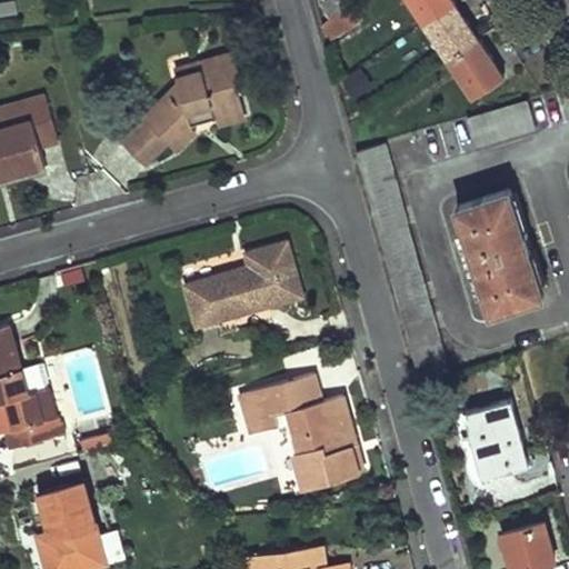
[(352,1),(351,0),(325,0),(320,3),(329,17),(352,1)]
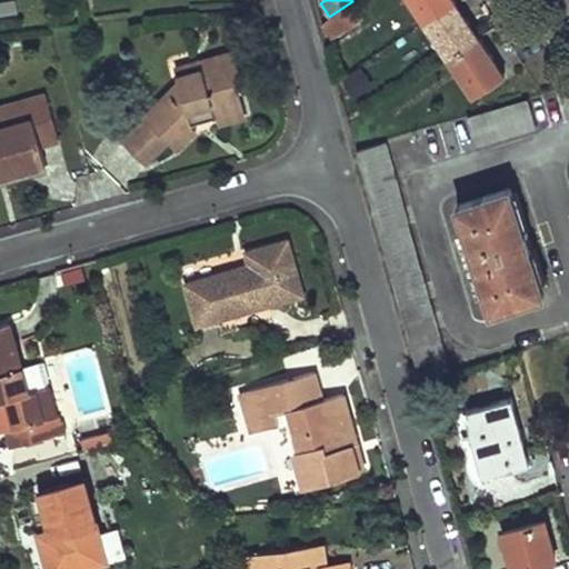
[(410,0),(425,20),(451,3),(448,0),(410,0)]
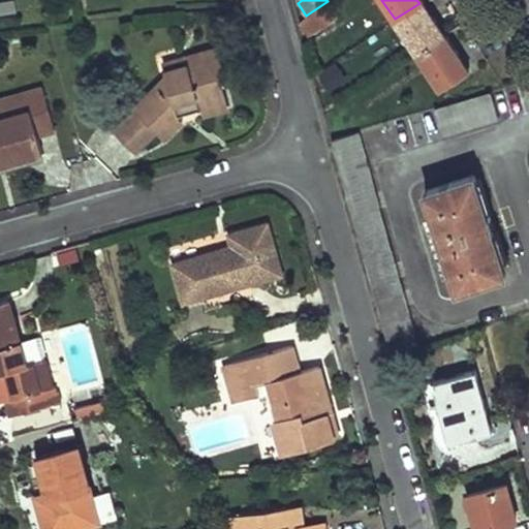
[(423,0),(419,3),(430,19),(434,16),(423,0)]
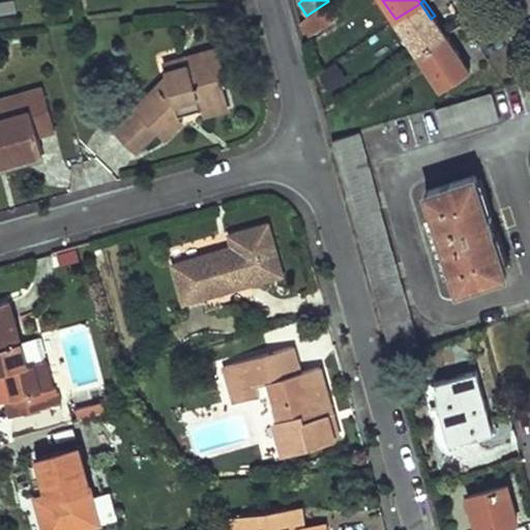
[(420,3),(395,19),(417,53),(446,34),(435,16),(431,19),(420,3)]
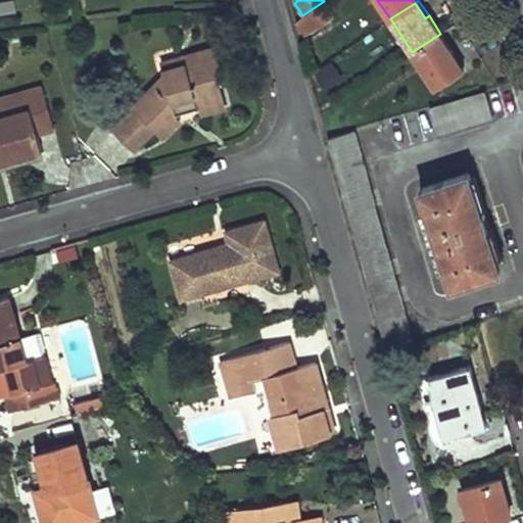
[(323,5),(295,24),(304,35),(331,17),(323,5)]
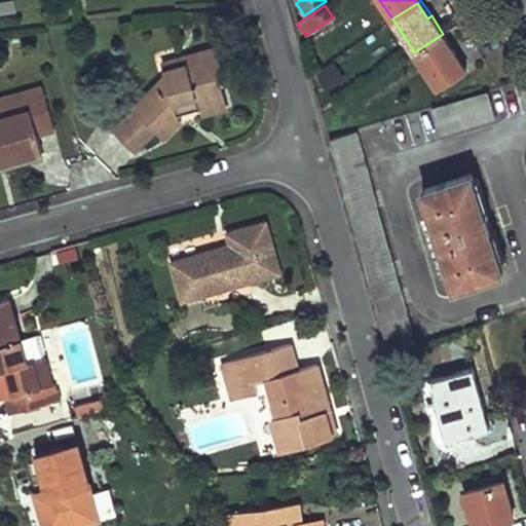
[(456,53),(443,34),(414,52),(437,87),(461,71),(452,57),(456,53)]
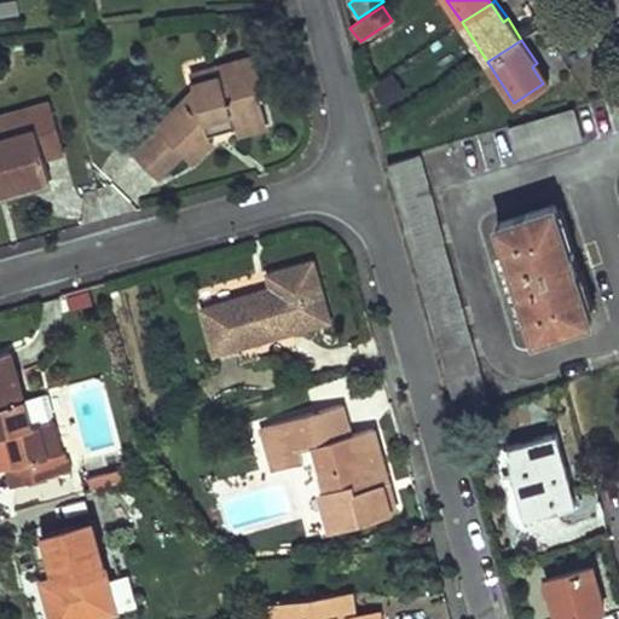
[(267,87),(256,57),(218,68),(220,77),(194,84),(195,90),(156,127),(158,129),(133,154),(158,181),(185,156),(191,163),(215,143),(209,136),(218,129),(221,133),(238,127),(262,120),(266,120),(258,91),(267,87)]
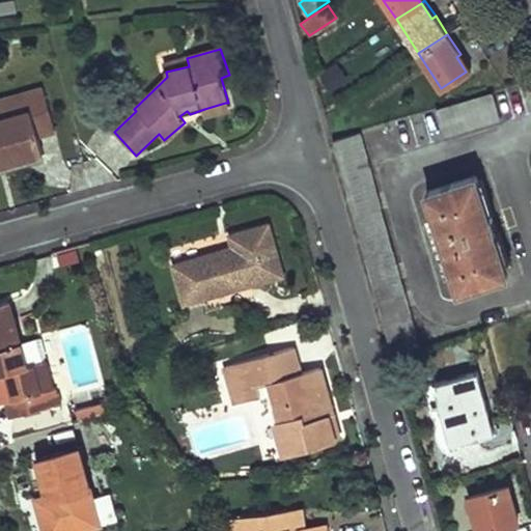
[(456,57),(466,72),(470,68),(460,54),(456,57)]
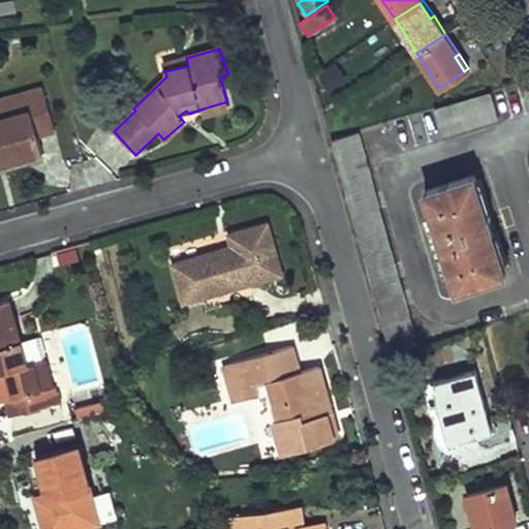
[(186,58),(164,64),(165,71),(188,66),(186,58)]
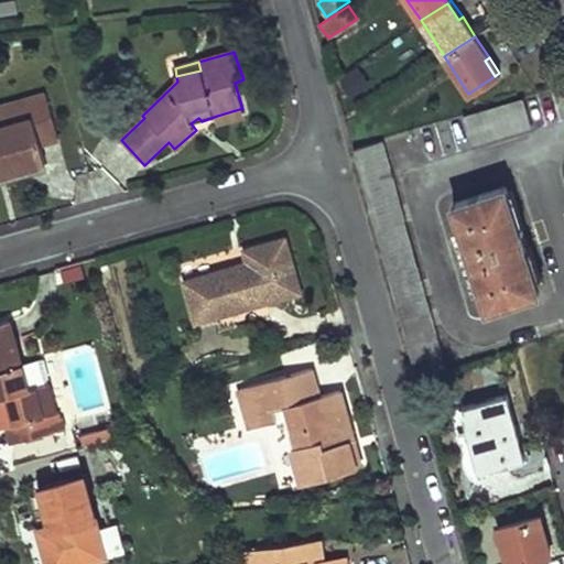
[(342,77),(353,95),(368,86),(358,68),(342,77)]
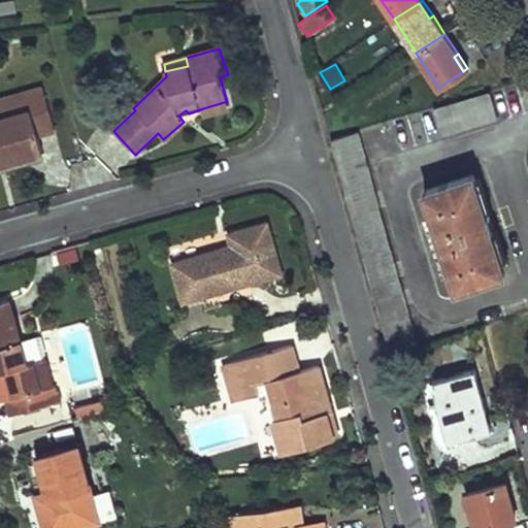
[(56,131),(42,89),(25,94),(30,110),(0,119),(0,164),(42,153),(37,135),(56,131)]
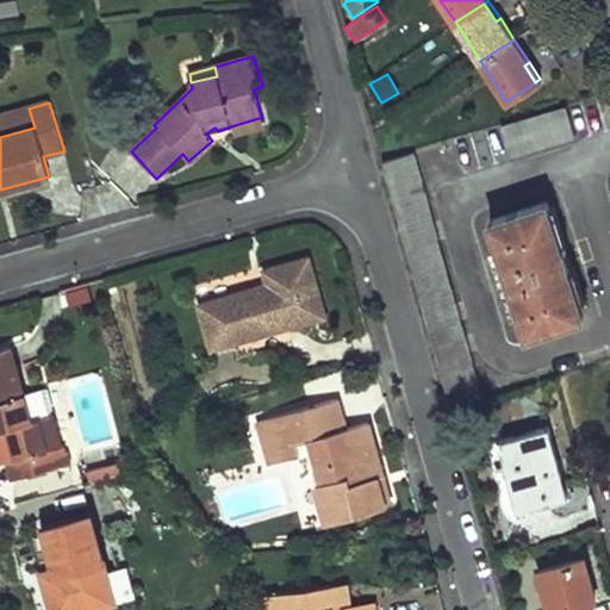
[(564,106),(502,125),(510,155),(573,136),(564,106)]
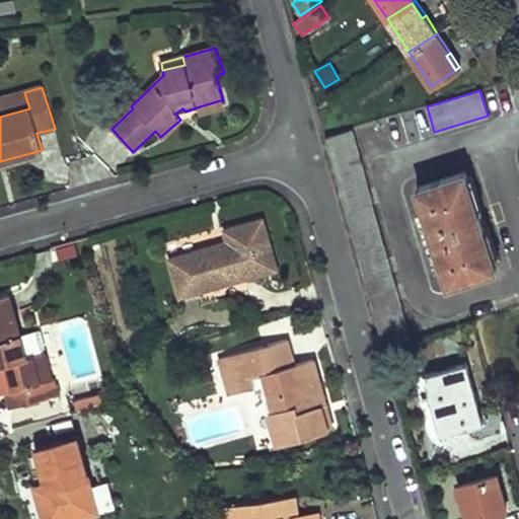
[(24,92),(0,98),(0,117),(29,108),(24,92)]
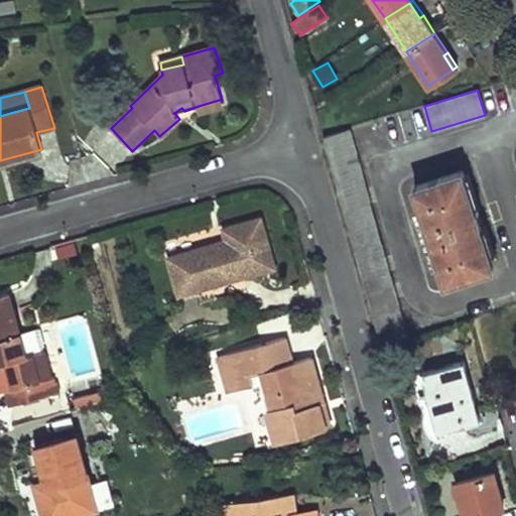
[(219,100),(199,106),(201,114),(222,108),(219,100)]
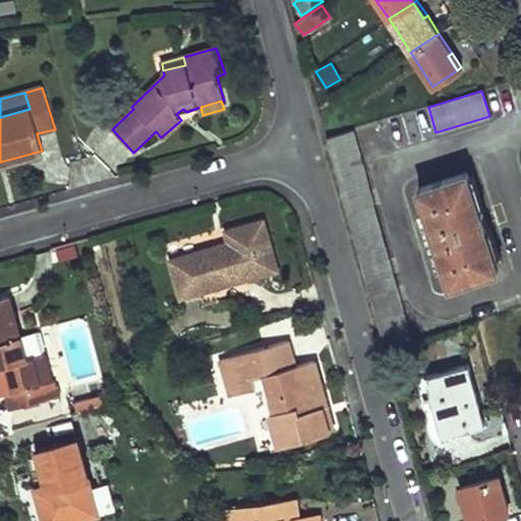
[(411,342),(352,129),(326,137),(386,349),(411,342)]
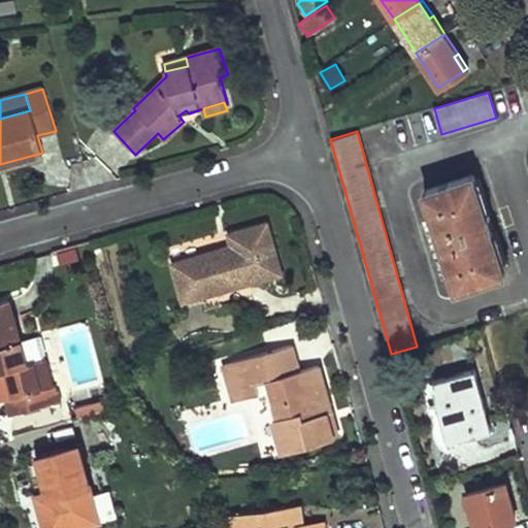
[(437,233),(431,235),(436,249),(442,246),(456,289),(504,273),(473,176),(424,192),(437,233)]
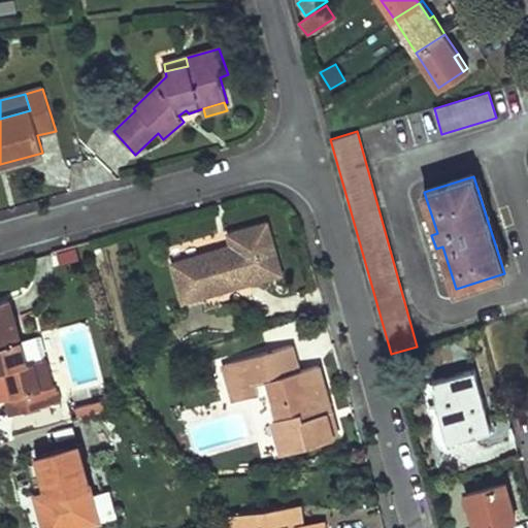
[(226,249),(173,264),(184,300),(281,272),(266,225),(229,235),(233,250),(227,253),(226,249)]
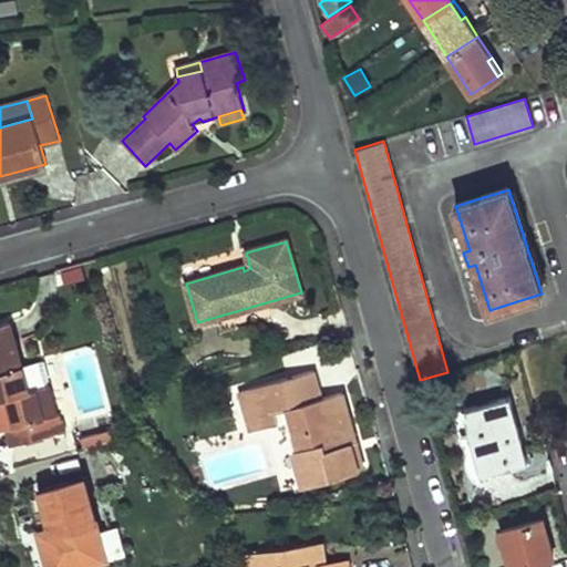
[(28,392),(9,322),(0,325),(0,430),(0,431),(7,429),(11,446),(51,435),(47,419),(40,421),(32,390),(28,392)]
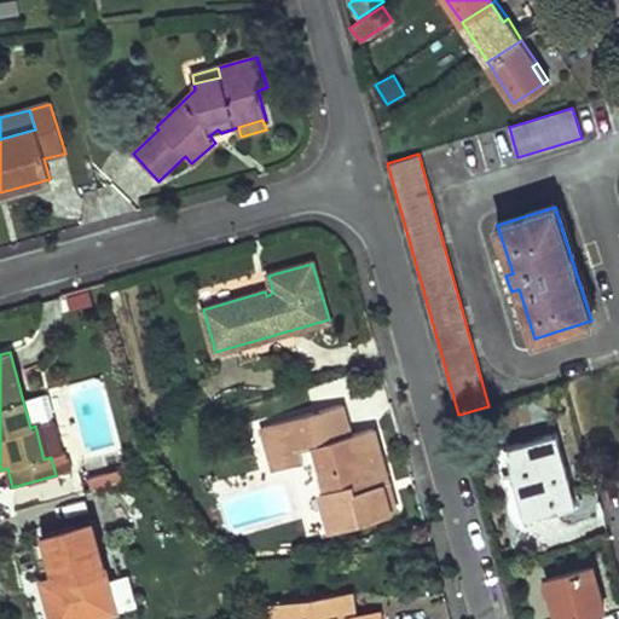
[(339,405),(260,427),(272,470),(302,462),(299,451),(313,447),(317,457),(327,489),(319,491),(331,531),(389,514),(381,485),(387,482),(372,431),(348,438),(339,405)]
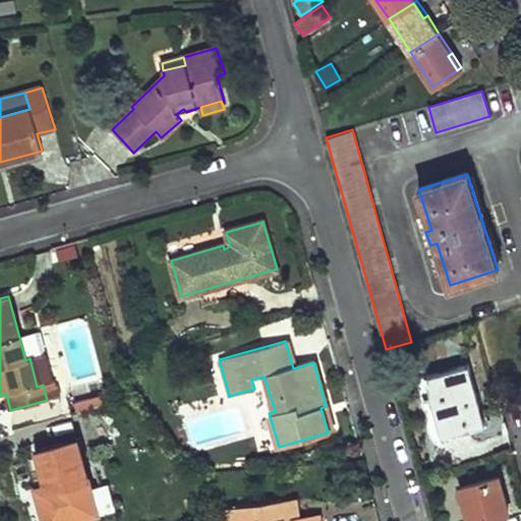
[(56,398),(44,355),(30,358),(37,387),(43,385),(47,400),(56,398)]
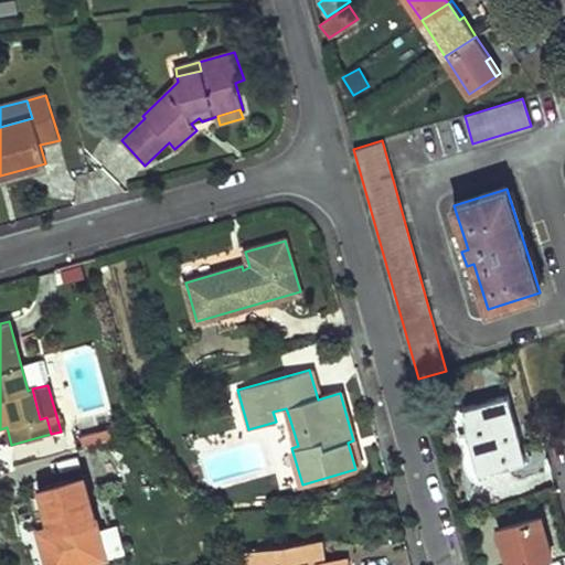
[(525,461),(508,397),(464,411),(476,455),(467,458),(471,476),(525,461)]
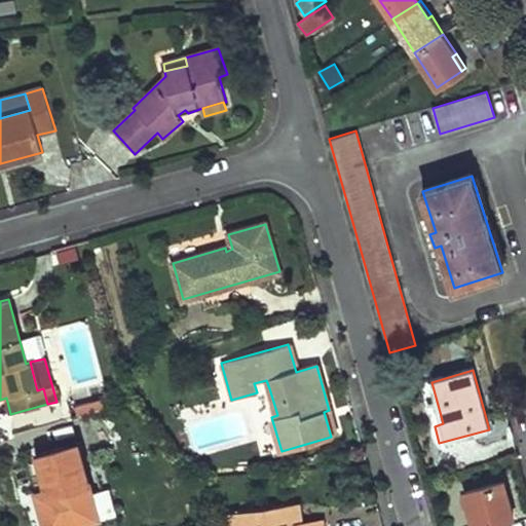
[(266,380),(254,383),(257,392),(269,388),(266,380)]
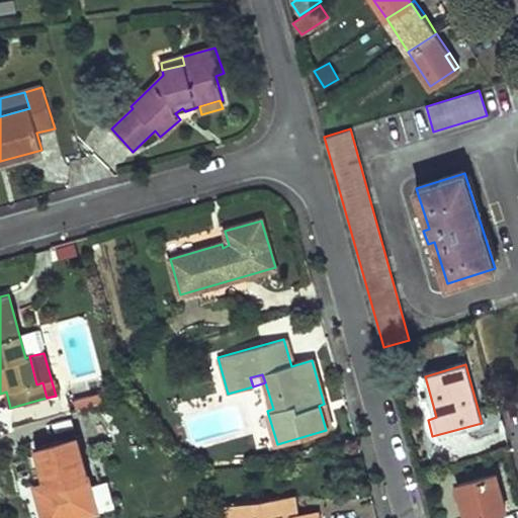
[(319,406),(326,430),(331,429),(324,404),(319,406)]
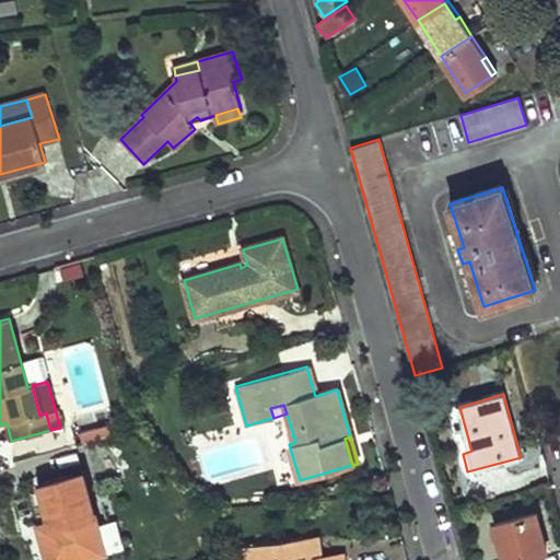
[(96,527),(81,474),(37,485),(48,522),(53,536),(41,539),(46,559),(78,559),(104,552),(96,527)]
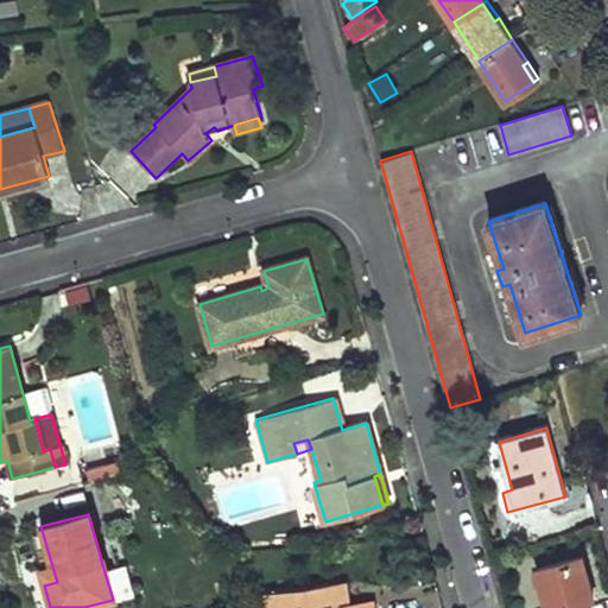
[(588,581),(582,558),(537,569),(546,607),(588,607),(587,601),(582,582),(588,581)]
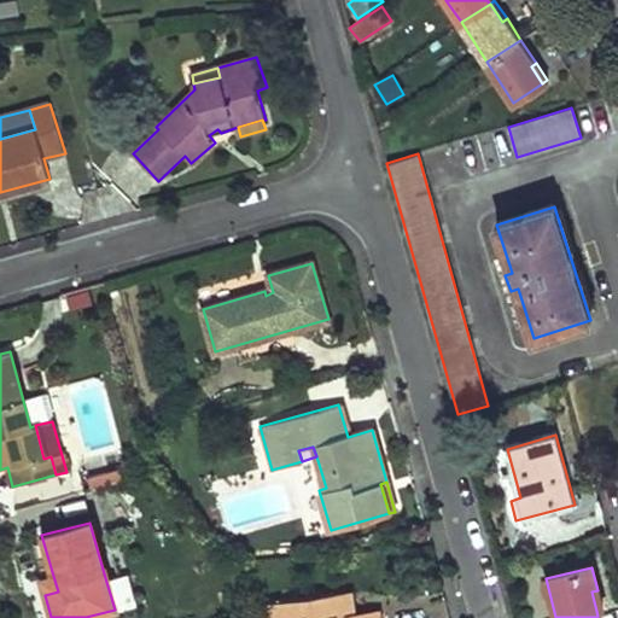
[(53,576),(41,579),(45,595),(58,592),(53,576)]
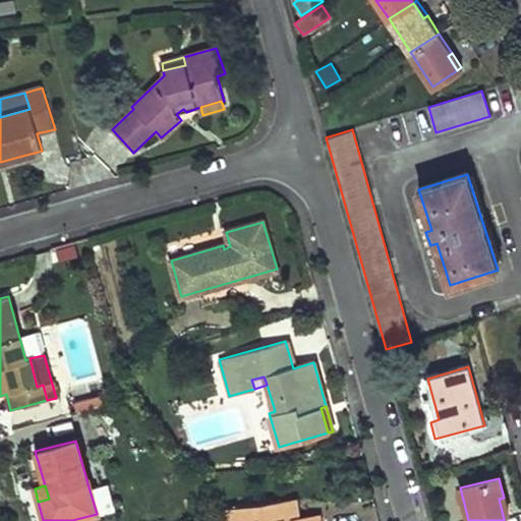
[(107,485),(90,490),(97,514),(113,510),(107,485)]
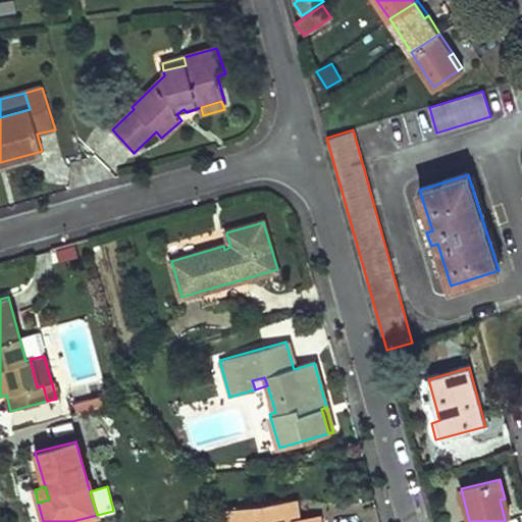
[(509,515),(505,499),(500,500),(504,516),(509,515)]
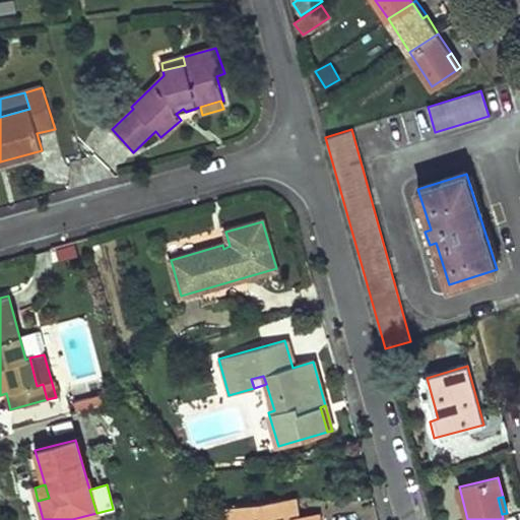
[(295,498),(228,507),(230,519),(282,519),(283,519),(298,517),(295,498)]
